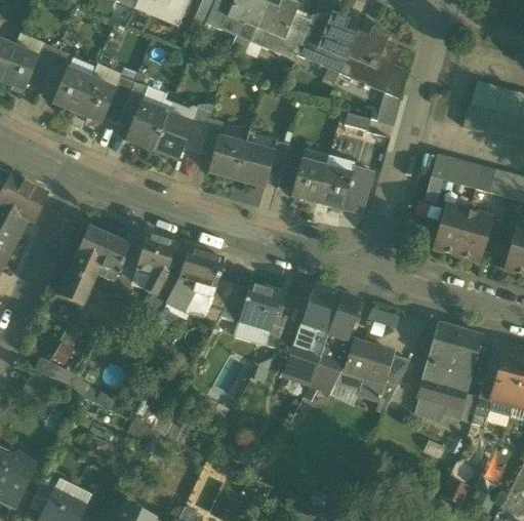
[(137,0),(134,7),(146,12),(150,0),(137,0)]
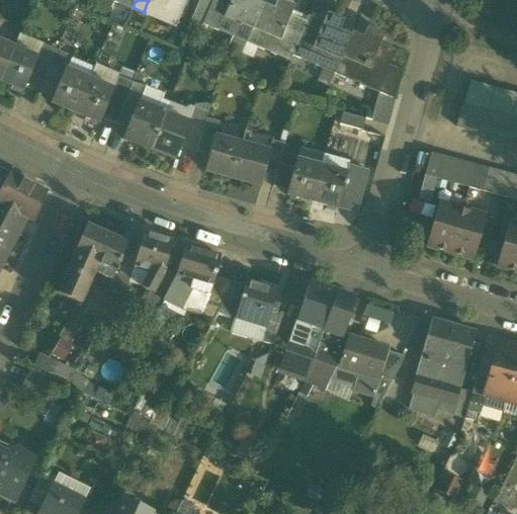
[(148,0),(144,12),(176,25),(186,0),(148,0)]
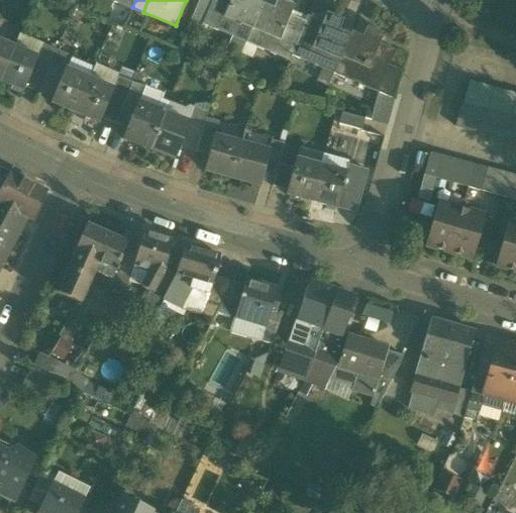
[(199,0),(193,16),(204,20),(212,0),(199,0)]
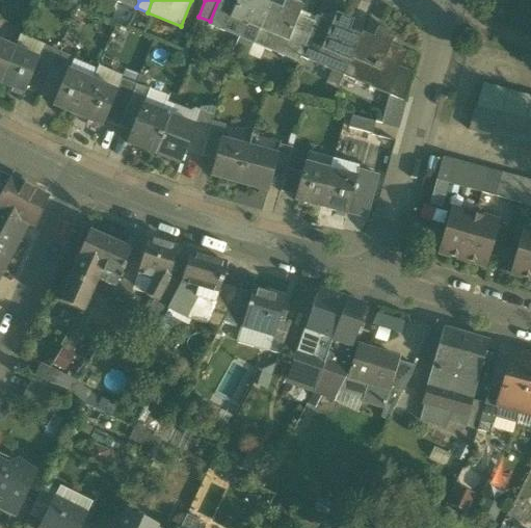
[(257,34),(260,27),(271,1),(269,0),(218,0),(210,21),(209,23),(243,37),(246,30),(257,34)]
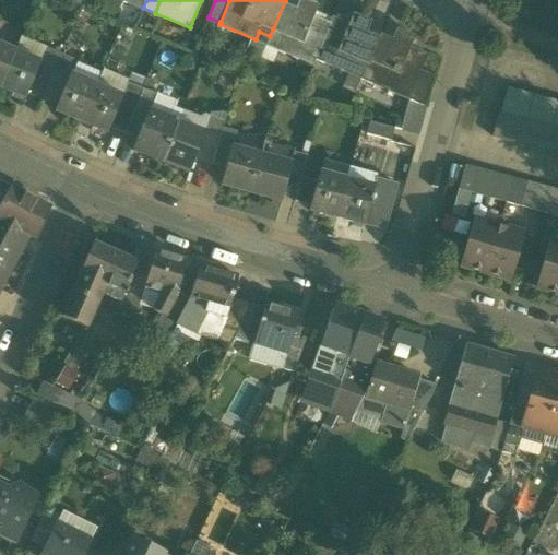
[(312,63),(316,57),(331,20),(317,14),(321,3),(313,0),(300,0),(298,7),(285,1),(273,28),(286,34),(280,49),(312,63)]
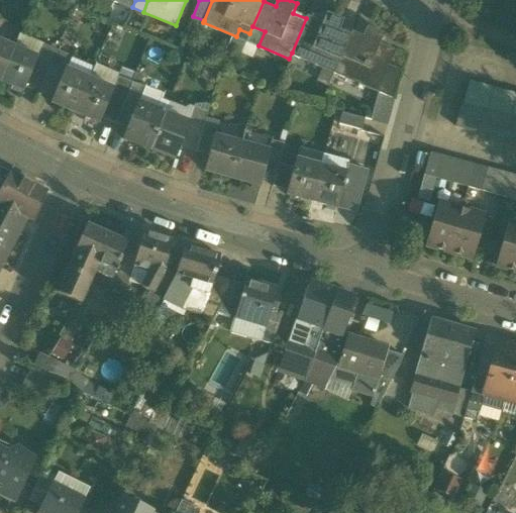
[(328,53),(340,58),(351,32),(340,27),(344,18),(327,11),(323,20),(308,13),(306,18),(292,53),(323,66),(328,53)]
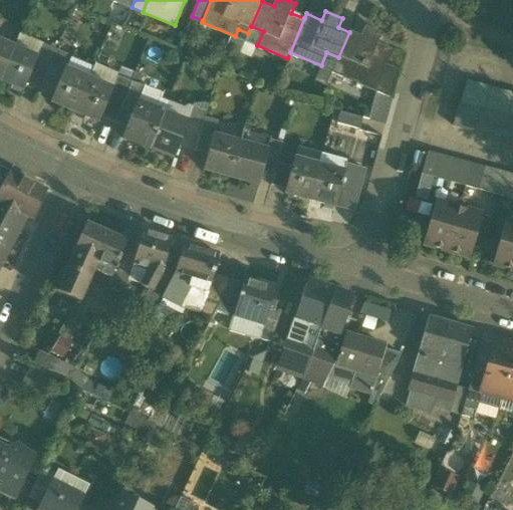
[(350,29),(349,32),(338,57),(333,69),(376,87),(388,61),(394,46),(378,40),(382,30),(364,23),(360,33),(350,29)]
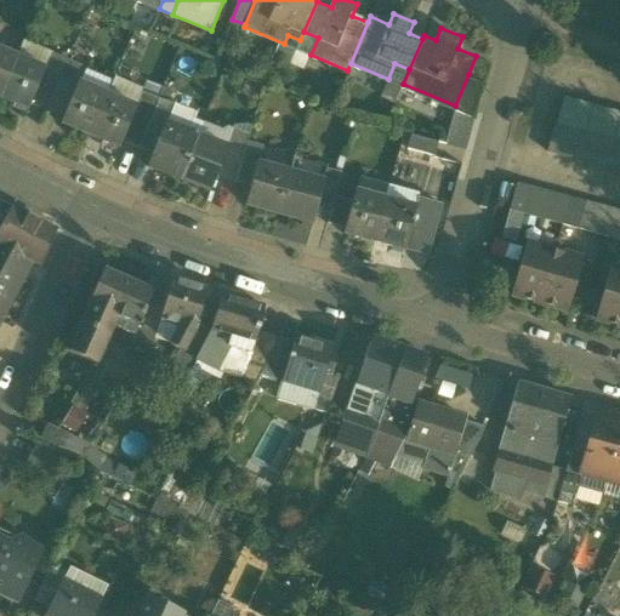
[(303,32),(300,40),(296,49),(311,55),(318,38),(303,32)]
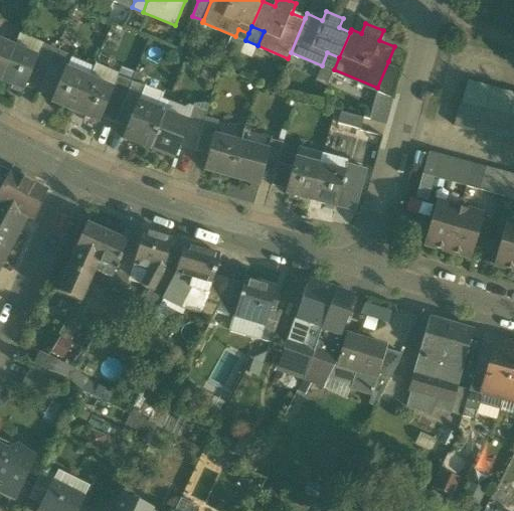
[(235,36),(245,40),(248,33),(238,29),(235,36)]
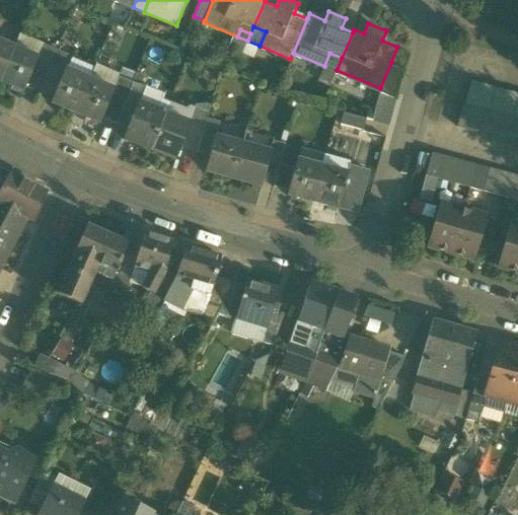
[(20,31),(14,45),(37,55),(42,41),(20,31)]
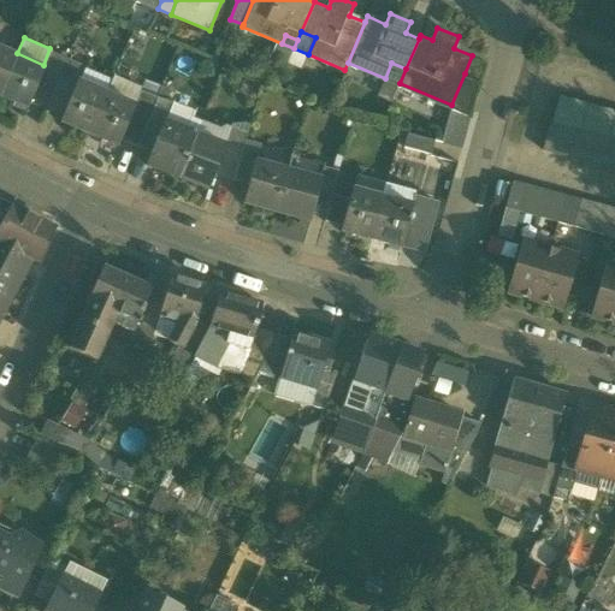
[(0,92),(17,53),(0,46),(0,92)]
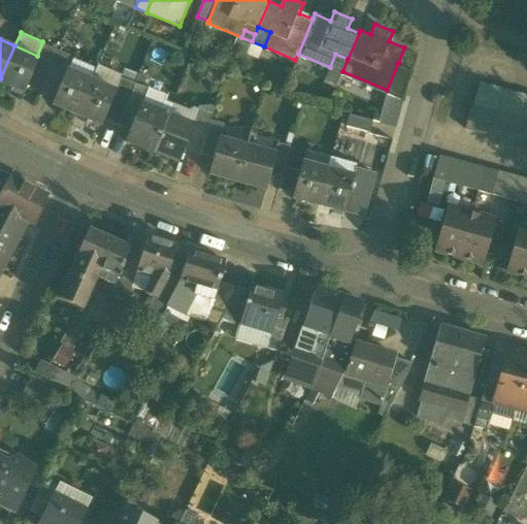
[(25,88),(39,94),(59,48),(42,41),(37,56),(38,56),(25,88)]
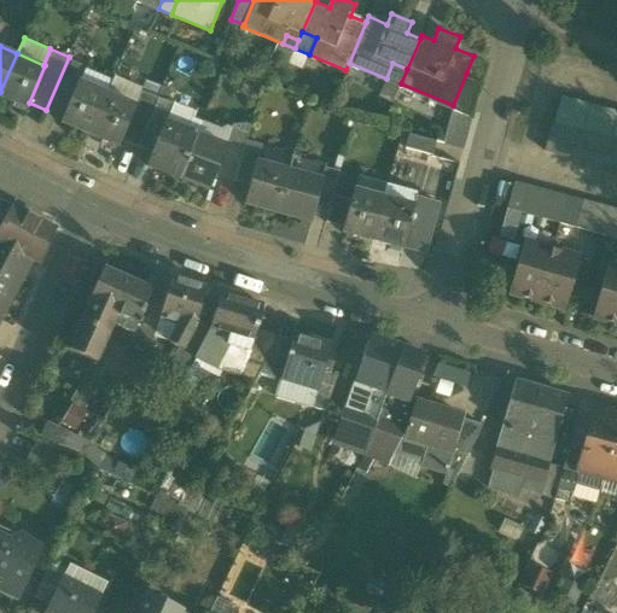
[(44,65),(17,53),(0,92),(0,94),(28,106),(29,103),(45,65),(44,65)]
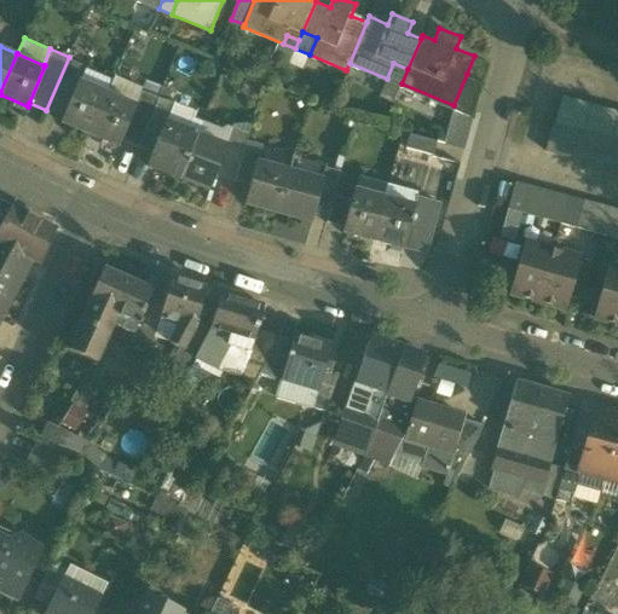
[(87,64),(69,57),(46,110),(62,116),(78,79),(80,80),(86,67),(87,64)]
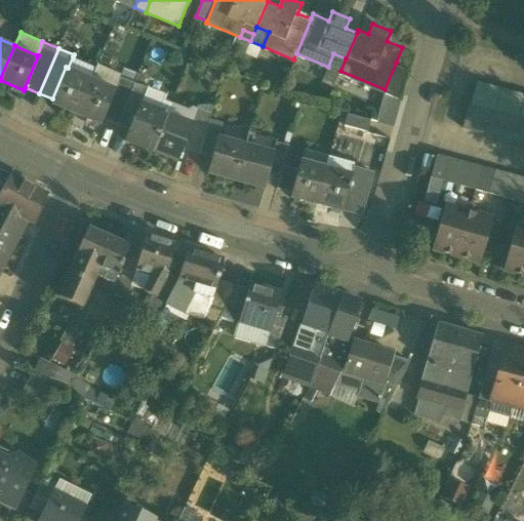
[(339,72),(340,71),(346,58),(333,53),(328,67),(339,72)]
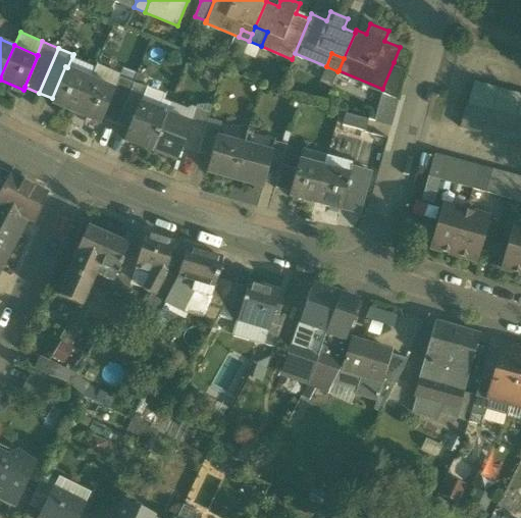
[(96,66),(72,56),(67,67),(91,78),(96,66)]
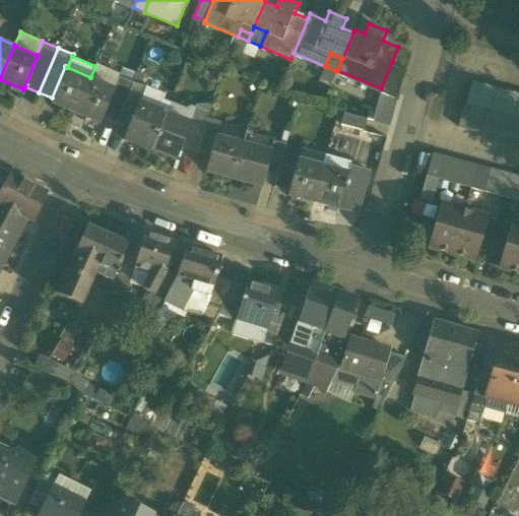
[(96,62),(95,66),(90,77),(114,86),(119,74),(120,71),(96,62)]
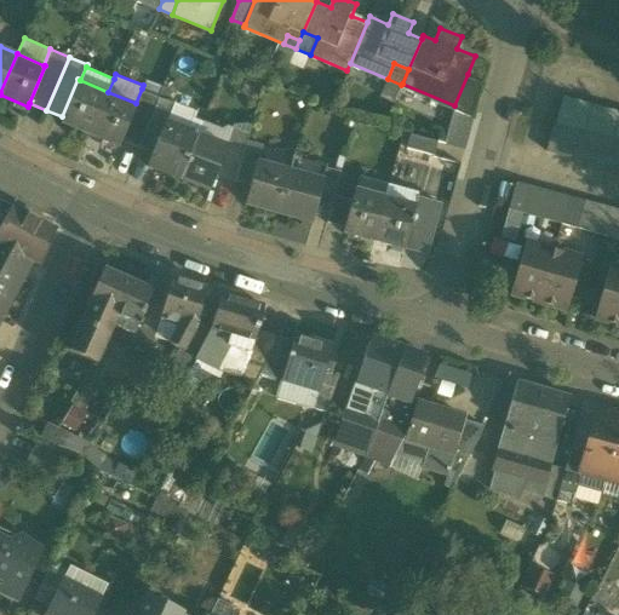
[(454,105),(471,113),(480,80),(468,74),(454,105)]
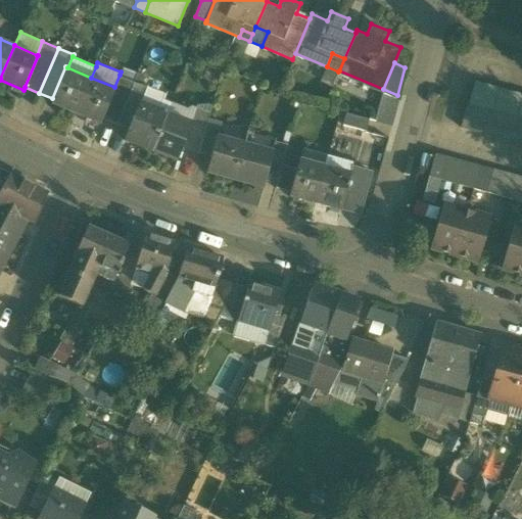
[(51,100),(77,111),(91,78),(67,67),(65,66),(52,98),(51,100)]
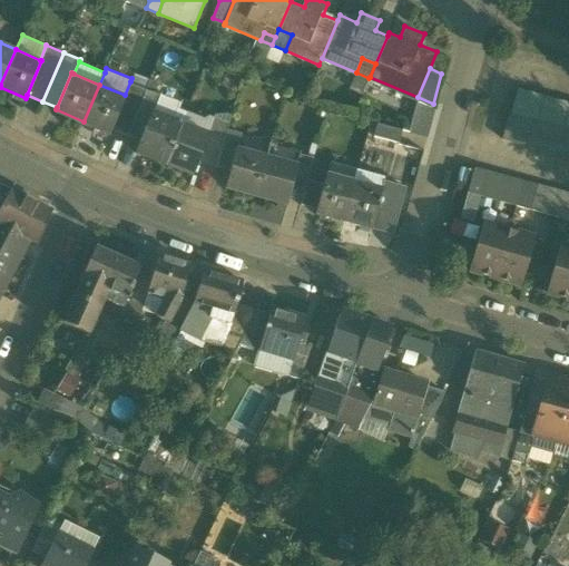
[(129,134),(131,128),(141,100),(146,88),(130,81),(125,95),(127,96),(114,127),(129,134)]
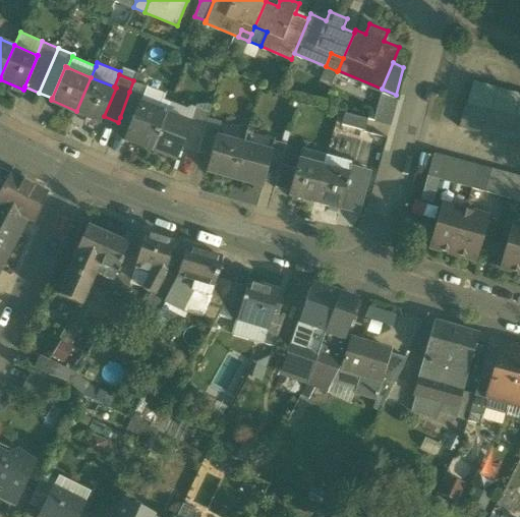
[(114,87),(91,77),(76,111),(101,121),(104,116),(116,88),(114,87)]
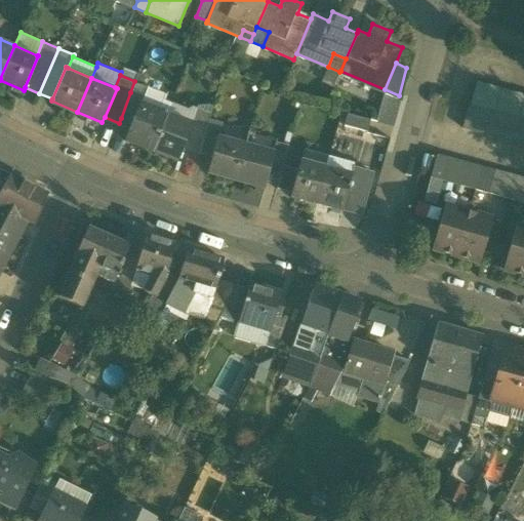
[(523,93),(476,80),(470,103),(523,117),(523,93)]
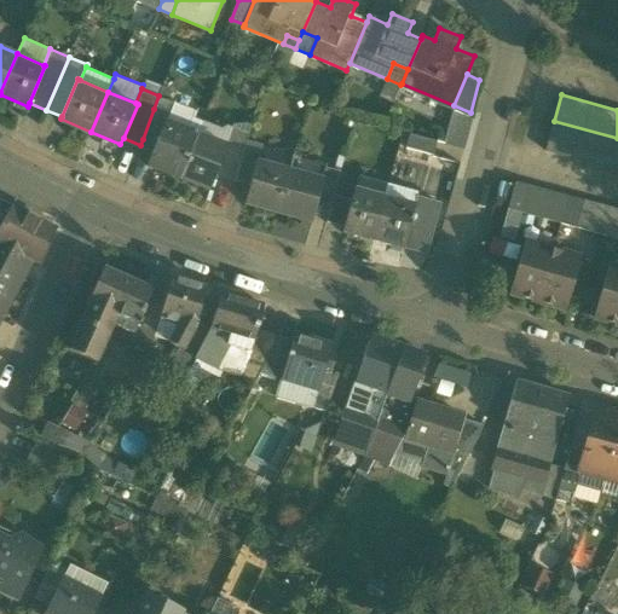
[(166,121),(190,131),(197,109),(174,100),(168,115),(166,121)]
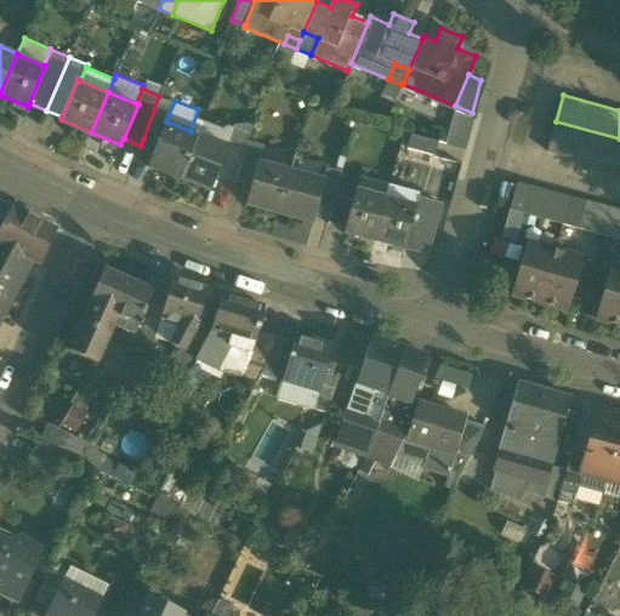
[(169,115),(154,109),(143,140),(155,146),(165,121),(166,121),(169,115)]
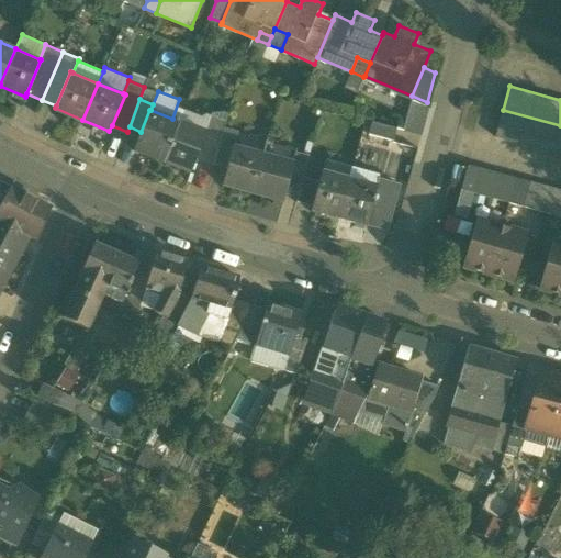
[(184,108),(179,121),(204,131),(211,113),(206,112),(201,114),(184,108)]
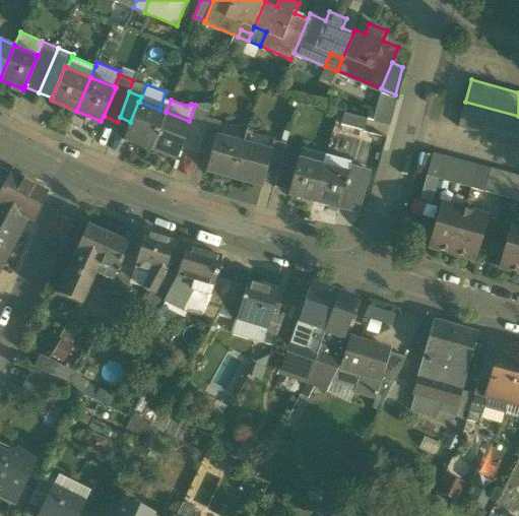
[(124,139),(151,149),(166,112),(159,110),(139,102),(138,102),(130,122),(128,127),(124,139)]
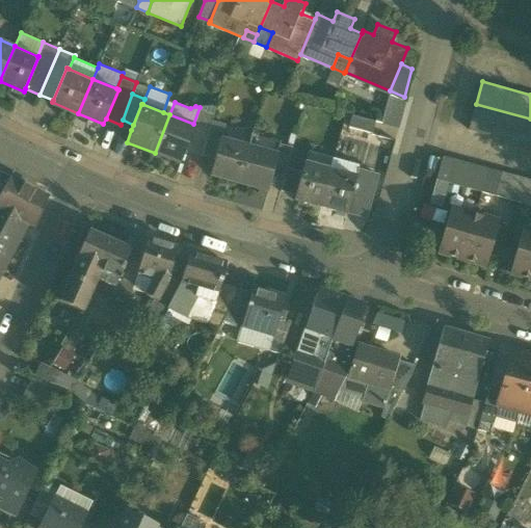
[(530,119),(476,104),(470,127),(530,143),(530,119)]
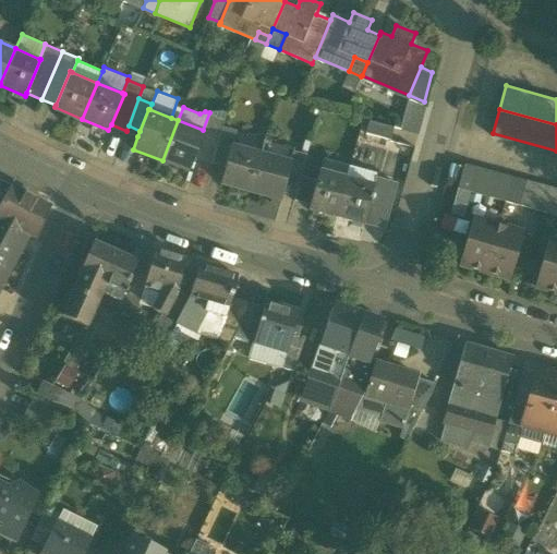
[(213,161),(213,160),(220,135),(225,119),(209,112),(203,130),(205,131),(194,158),(213,161)]
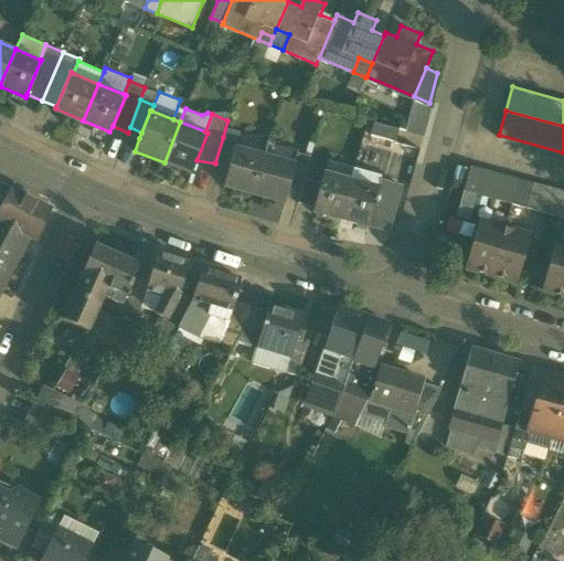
[(372,133),(396,139),(400,127),(375,120),(372,133)]
